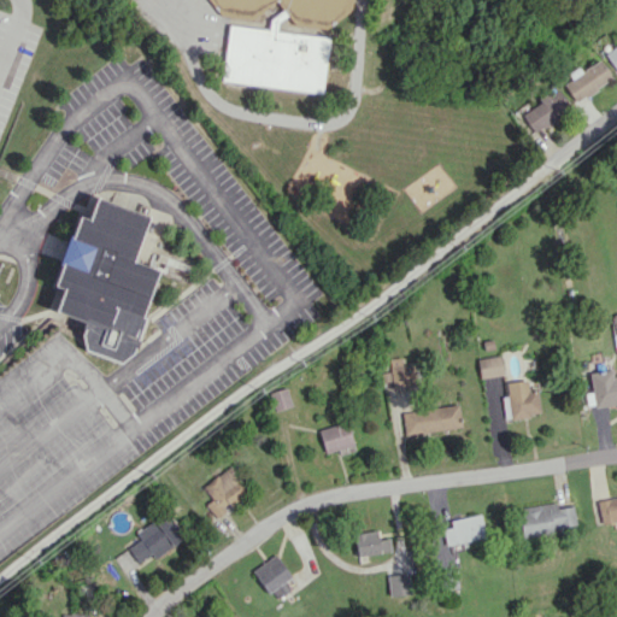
[(322,92),(328,36),(228,25),(222,81),(322,92)]
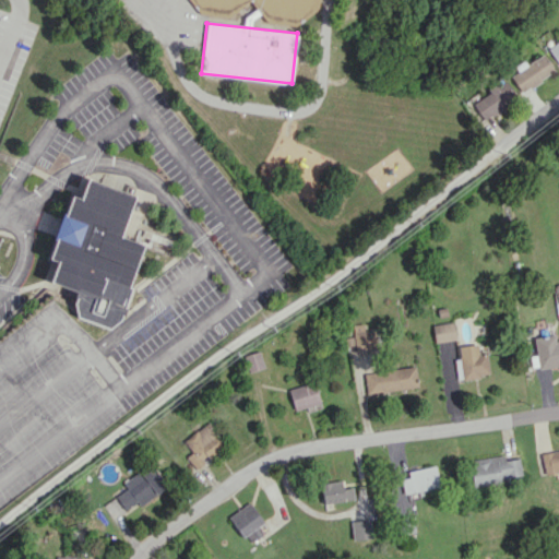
[(558,64),(558,63),(558,38),(546,48),(558,64)]
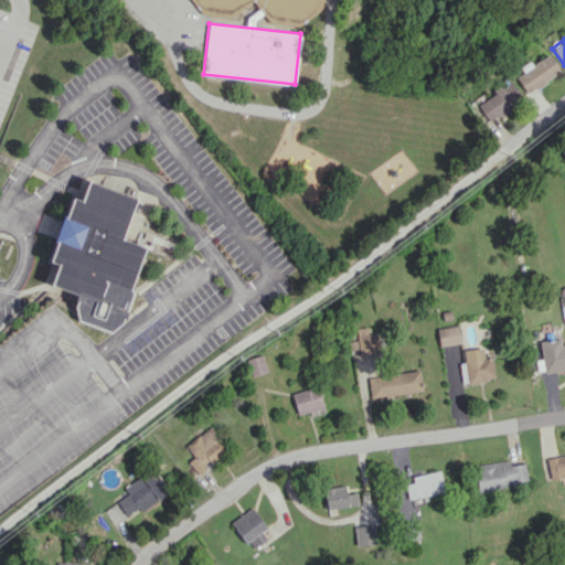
[(523,73),(515,77),(525,94),(560,73),(548,54),(531,64),(529,61),(520,66),(523,73)]
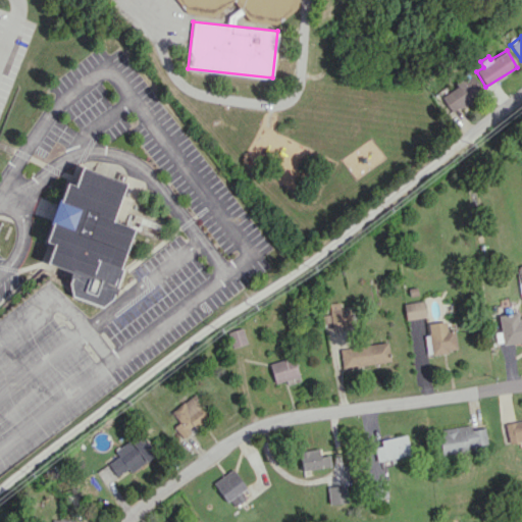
[(482,93),(471,75),(440,95),(451,111),(482,93)]
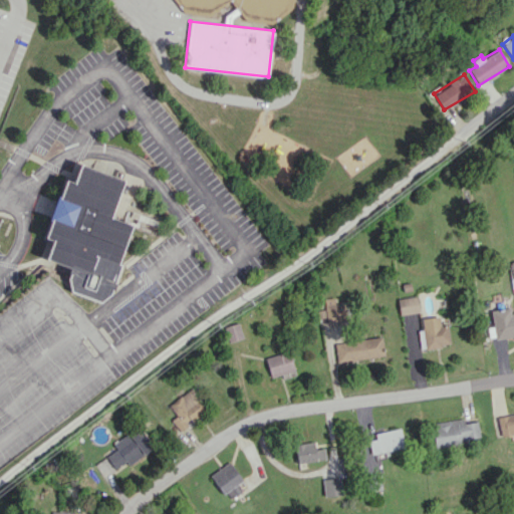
[(122,179),(78,166),(73,183),(62,179),(45,238),(51,240),(45,260),(72,268),(65,291),(107,303),(131,224),(111,218),(122,179)]
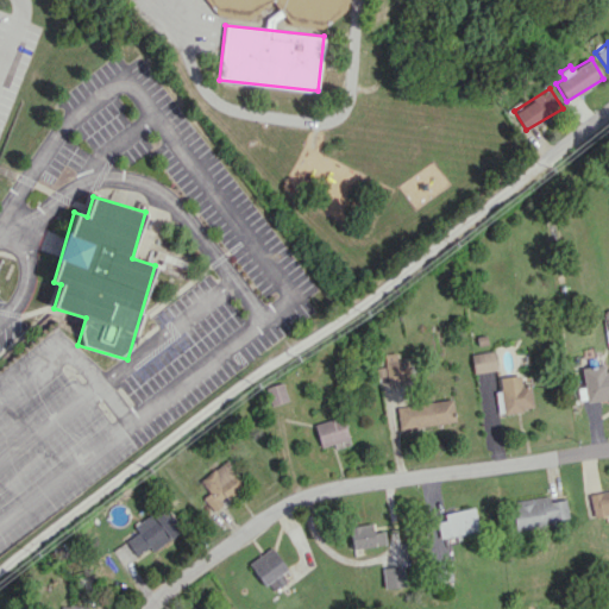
[(472,372),(496,370),(494,351),(471,353),(472,372)]
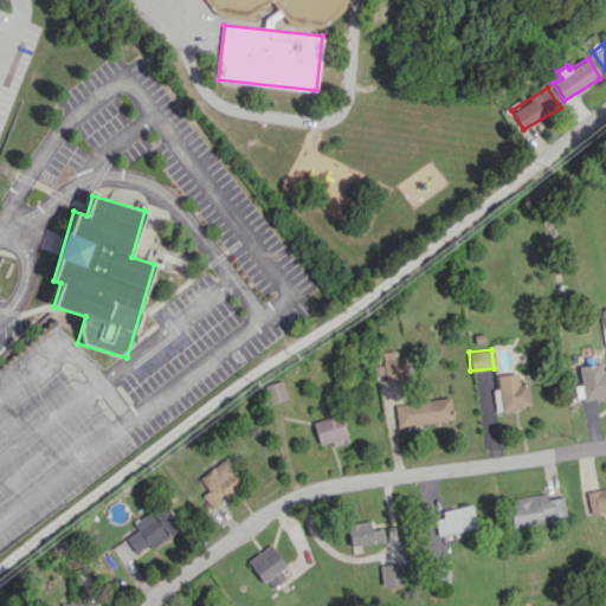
[(408,379),(407,355),(397,355),(397,350),(382,352),(384,379),(408,379)]
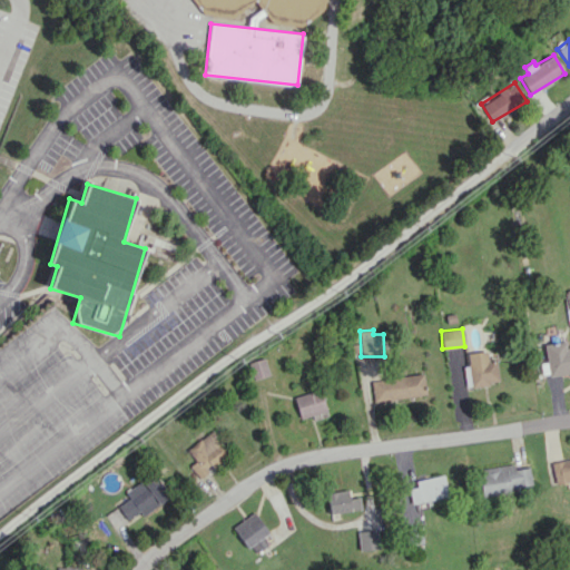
[(544,344),(549,376),(569,373),(569,346),(566,347),(564,341),(544,344)]
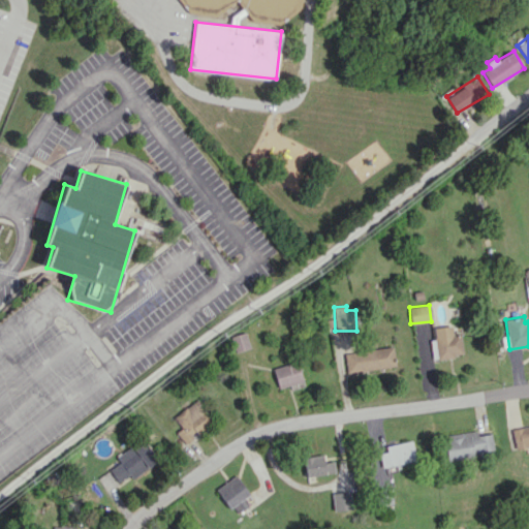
[(434,327),(437,359),(462,355),(460,334),(453,335),(452,325),(434,327)]
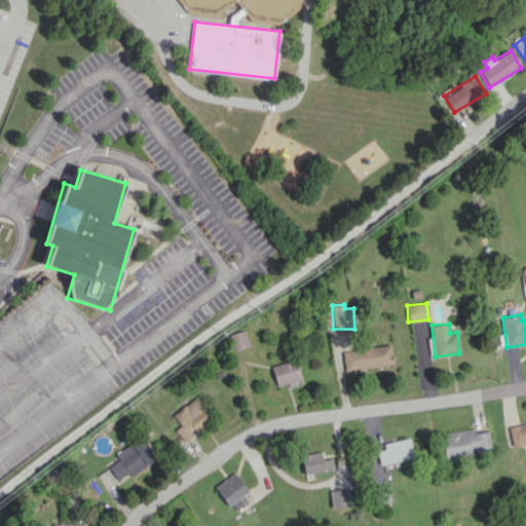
[(392,365),(390,345),(342,350),(344,370),(392,365)]
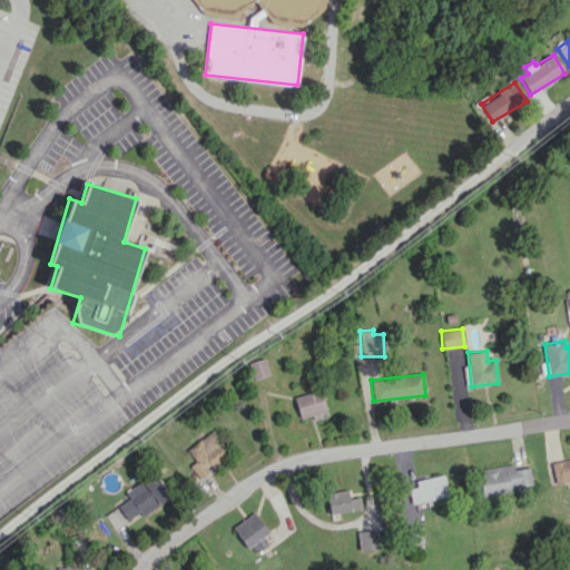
[(327,416),(320,389),(294,396),(300,419),(313,415),(314,420),(327,416)]
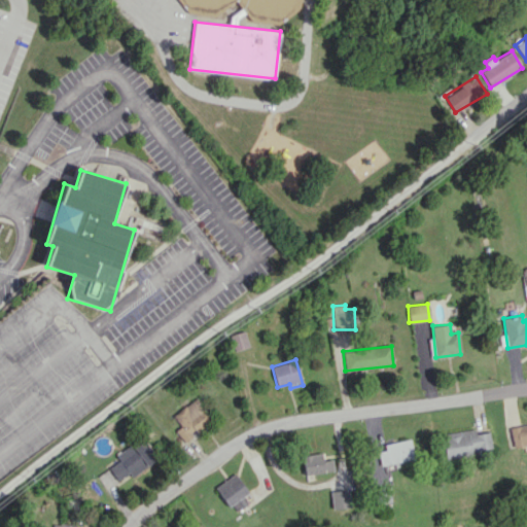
[(173,415),(181,425),(175,430),(183,442),(196,432),(197,433),(213,420),(196,397),(173,415)]
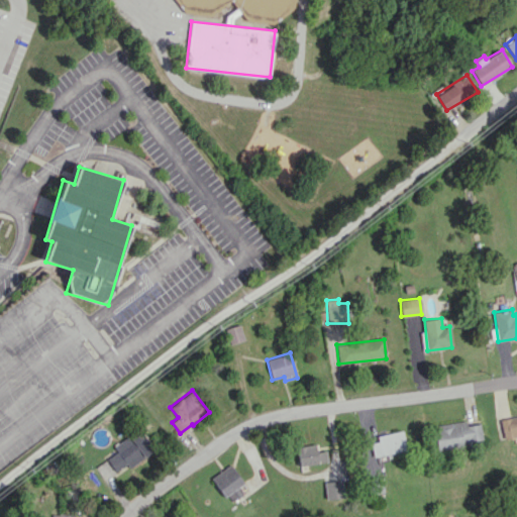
[(503,438),(516,435),(516,415),(500,418),(503,438)]
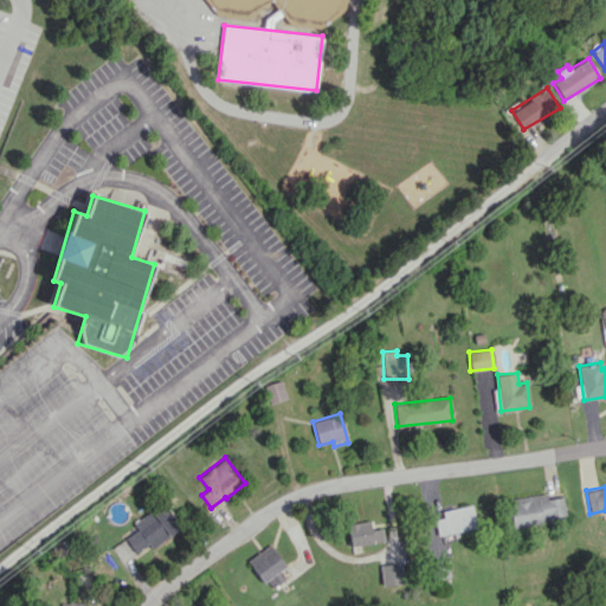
[(562,496),(547,498),(546,492),(508,500),(511,526),(566,517),(562,496)]
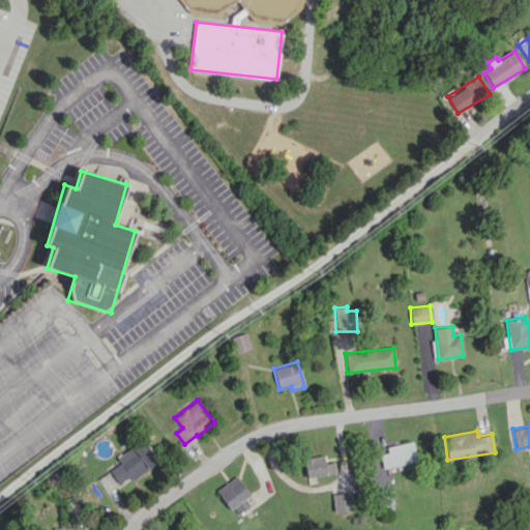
[(116,458),(120,464),(110,471),(118,483),(129,475),(131,479),(157,462),(142,439),(116,458)]
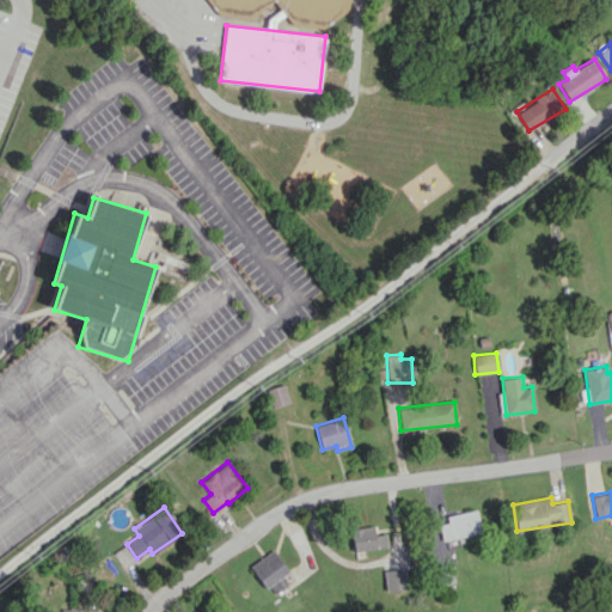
[(446,515),(447,522),(438,524),(441,540),(481,533),(476,509),(446,515)]
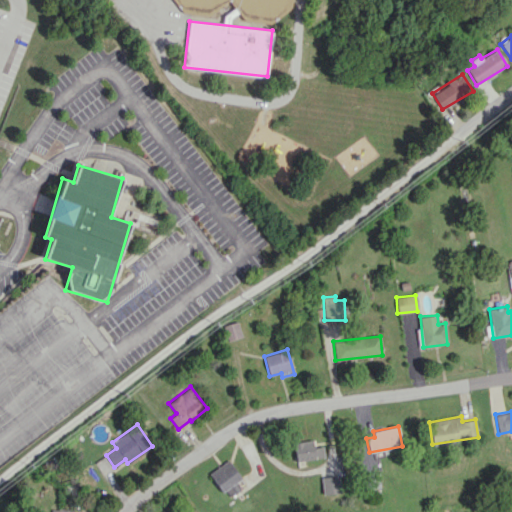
[(323,457),(322,446),(313,447),(312,440),(292,443),(296,461),(323,457)]
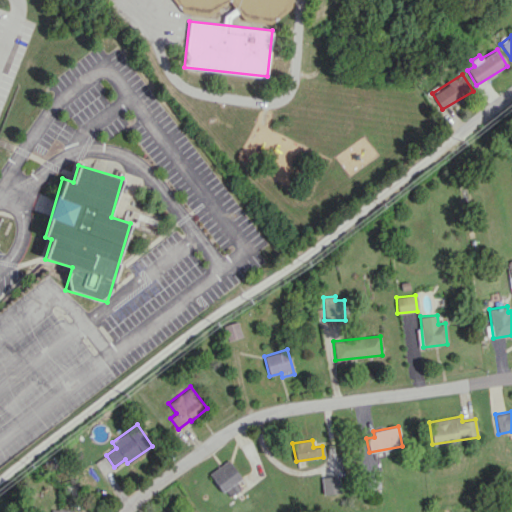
[(240,489),(235,482),(240,478),(228,460),(209,472),(226,498),(240,489)]
